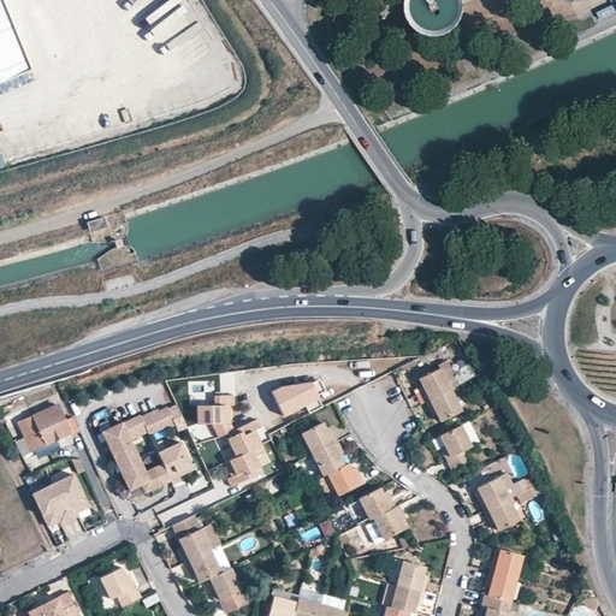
[(0,0),(0,86),(30,75),(0,0)]
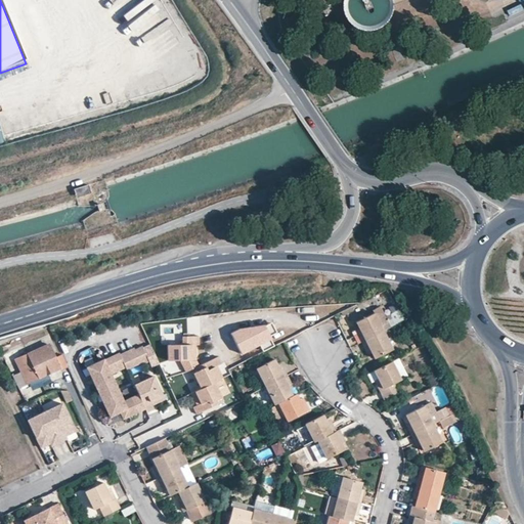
[(356,27),(362,30),(369,30),(377,29),(383,27),(388,22),(392,15),(394,9),(394,2),(392,0),(345,0),(345,2),(345,9),(347,16),(350,22),(356,27)]
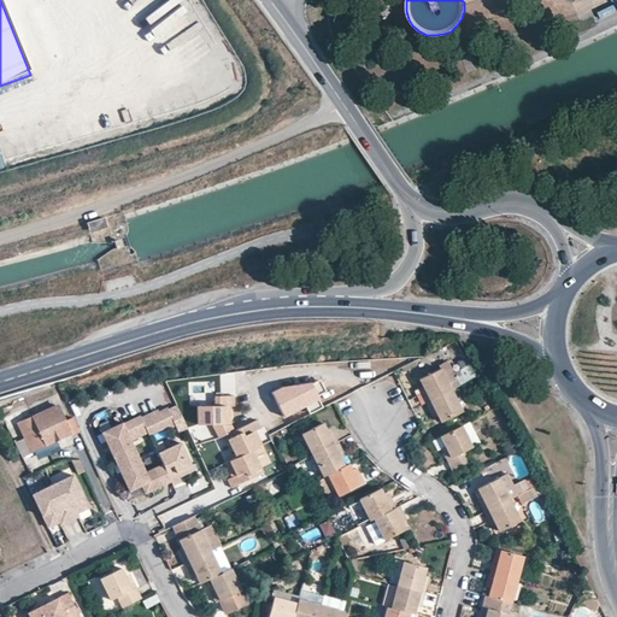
[(510,22),(519,41),(533,34),(524,15),(510,22)]
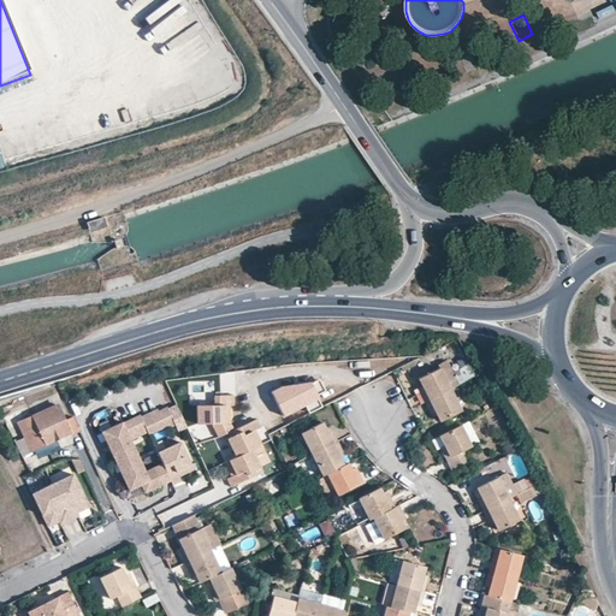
[(208,82),(212,93),(227,87),(224,77),(208,82)]
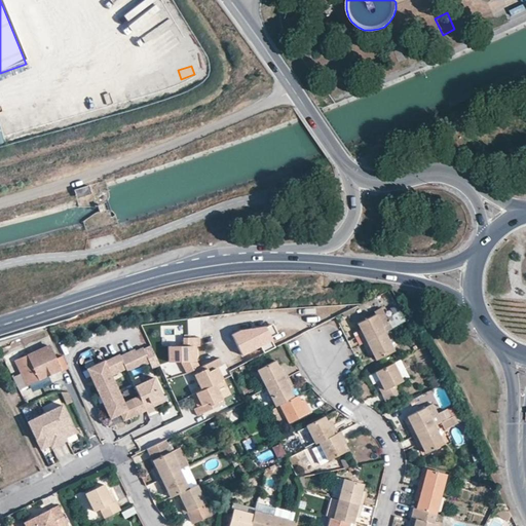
[(99,96),(84,99),(86,113),(101,111),(99,96)]
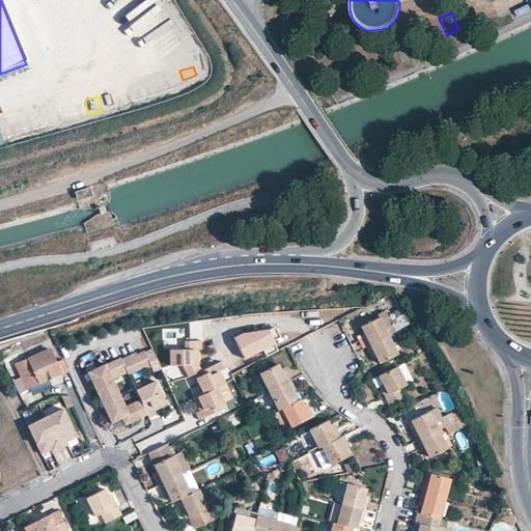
[(75,192),(77,199),(90,196),(88,188),(75,192)]
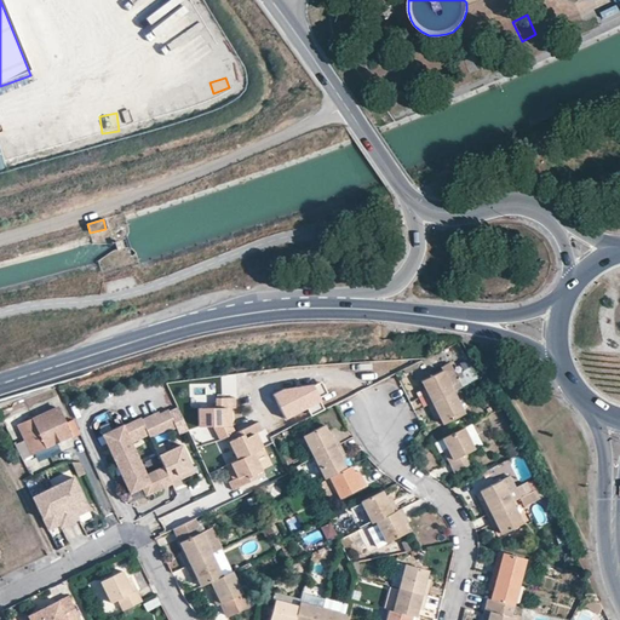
[(419,391),(426,405),(453,391),(461,388),(451,367),(419,382),(424,389),(419,391)]
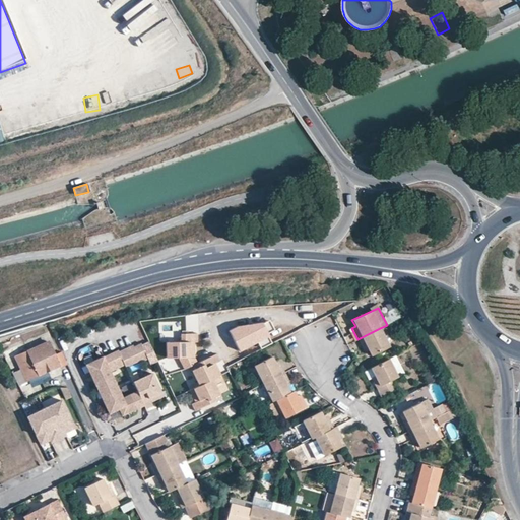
[(389,317),(392,322),(402,317),(398,312),(389,317)]
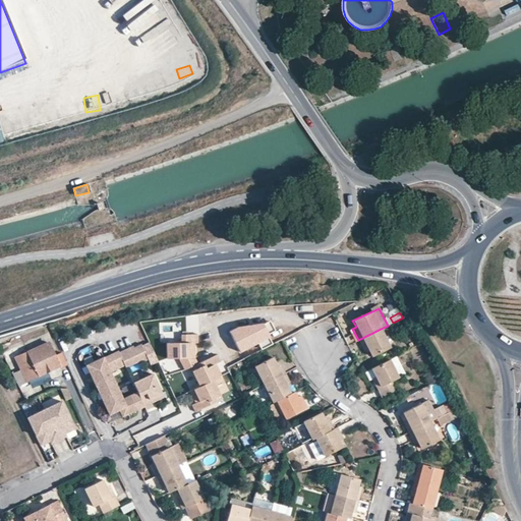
[(271,323),(264,327),(269,336),(275,332),(271,323)]
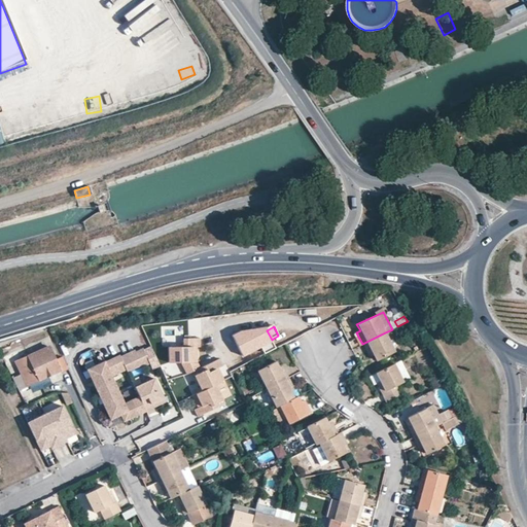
[(241,331),(232,336),(242,356),(261,346),(271,342),(272,341),(272,340),(267,330),(266,328),(241,331)]
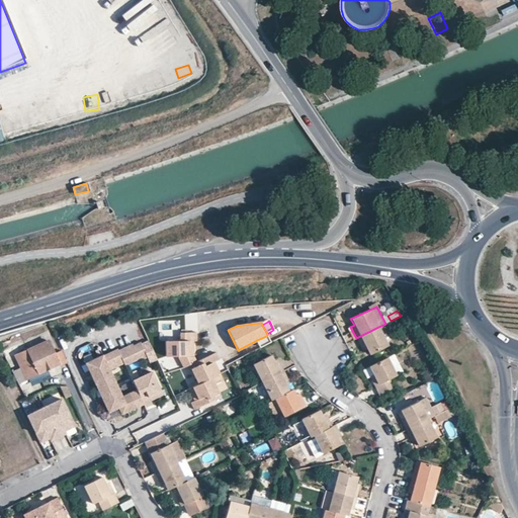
[(356,338),(362,351),(365,349),(369,355),(387,346),(378,327),(356,338)]
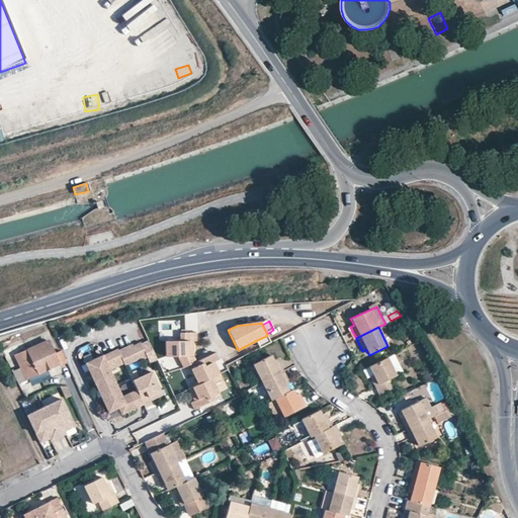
[(181,340),(167,341),(167,356),(178,356),(194,355),(194,340),(197,340),(197,333),(181,333),(181,340)]
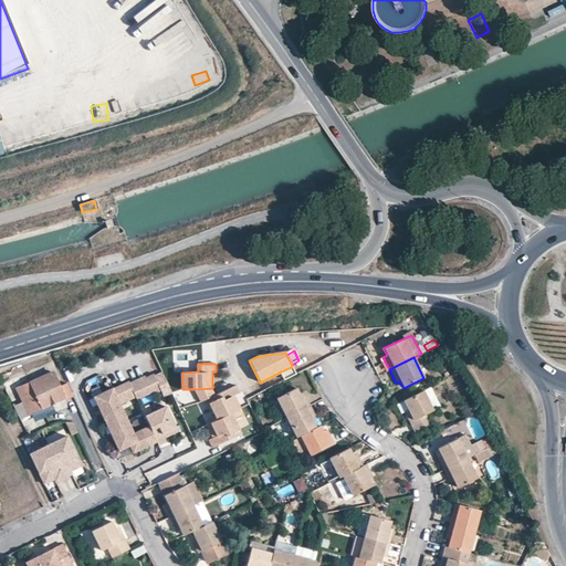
[(291,367),(281,371),(285,380),(295,375),(291,367)]
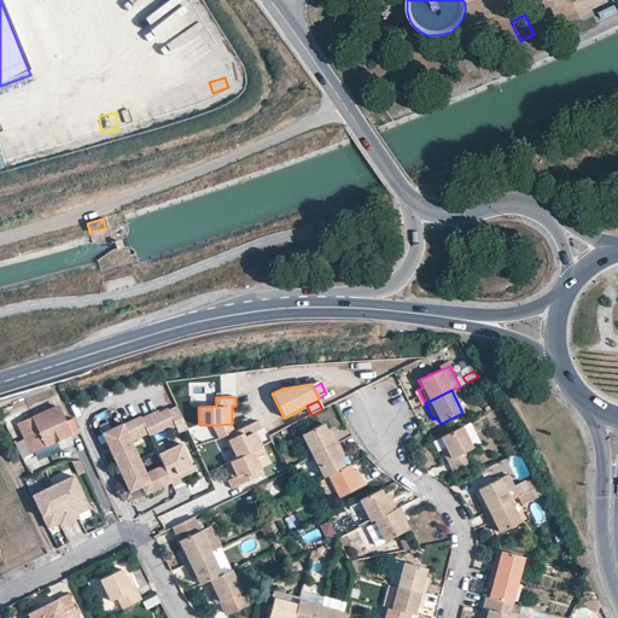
[(79,433),(73,421),(65,424),(58,407),(18,425),(24,439),(13,444),(22,459),(31,455),(30,452),(70,433),(71,437),(79,433)]
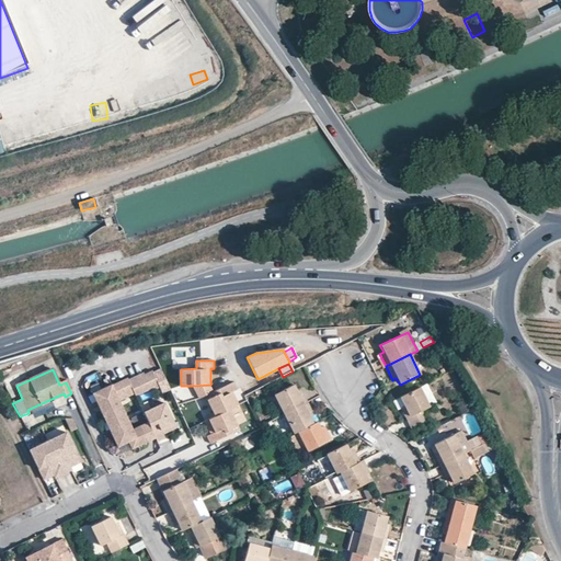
[(170,390),(161,369),(155,371),(161,387),(163,393),(170,390)]
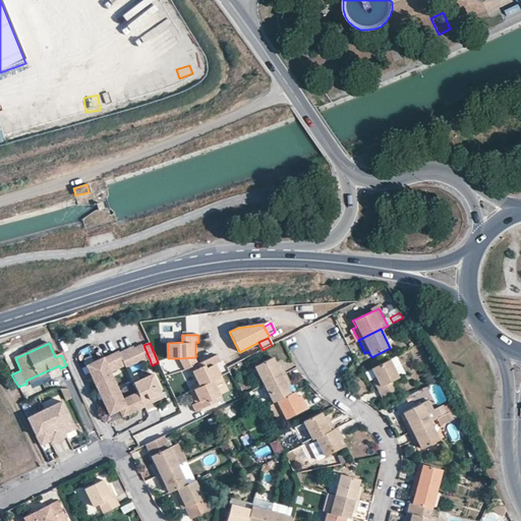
[(135,347),(134,345),(120,351),(119,350),(105,356),(104,355),(87,363),(92,375),(94,374),(96,379),(94,380),(101,397),(103,396),(105,400),(103,401),(108,413),(119,409),(122,416),(143,406),(146,410),(153,406),(151,402),(149,399),(161,394),(152,373),(133,382),(137,391),(122,398),(111,372),(125,366),(126,367),(140,361),(141,362),(150,359),(143,345),(142,344),(135,347)]
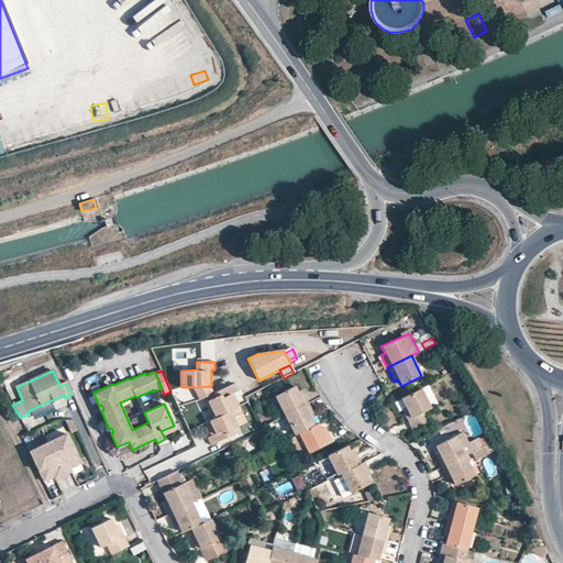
[(239,390),(234,382),(213,392),(205,396),(216,417),(236,407),(230,395),(233,394),(239,390)]
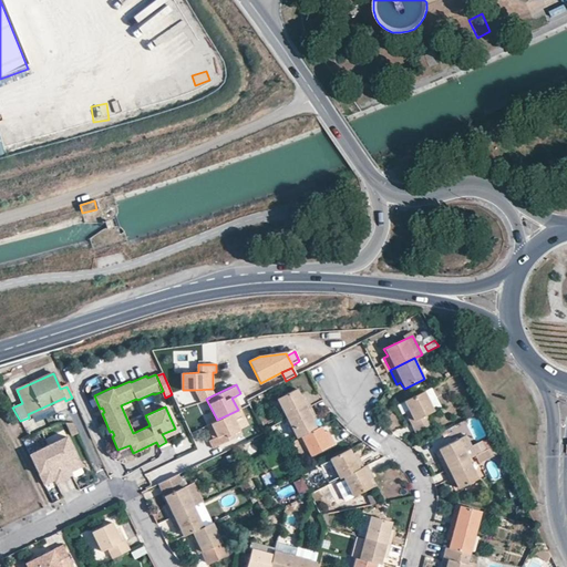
[(276,399),(286,418),(310,405),(305,394),(301,397),(299,393),(297,388),(276,399)]
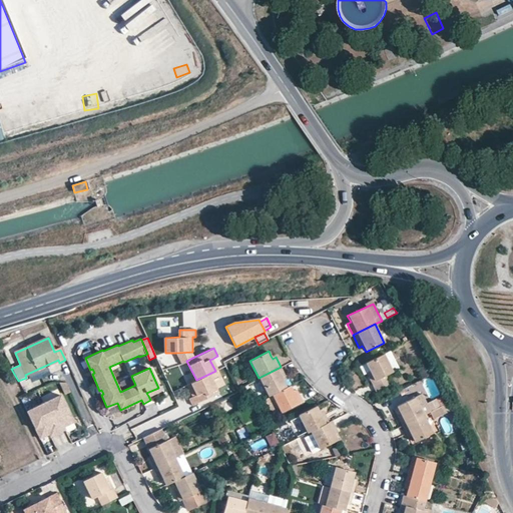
[(192,352),(176,353),(181,363),(186,361),(194,357),(192,352)]
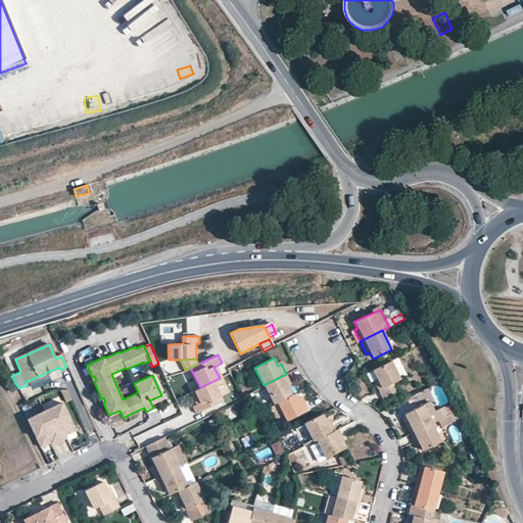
[(399,379),(391,361),(372,370),(366,373),(369,379),(372,378),(382,398),(398,391),(394,381),(399,379)]
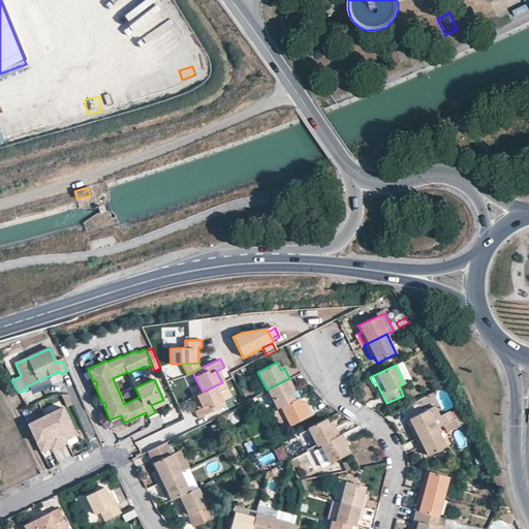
[(267,390),(276,408),(280,407),(296,399),(292,393),(291,390),(294,387),(289,378),(267,390)]
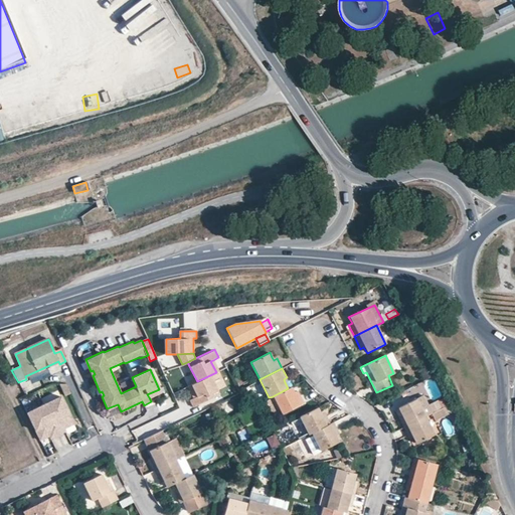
[(220,394),(210,374),(197,381),(191,384),(197,395),(194,397),(189,399),(193,407),(220,394)]
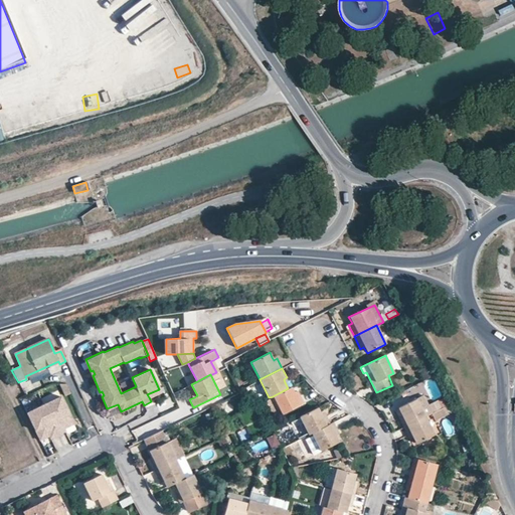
[(197,395),(191,384),(188,385),(194,397),(197,395)]
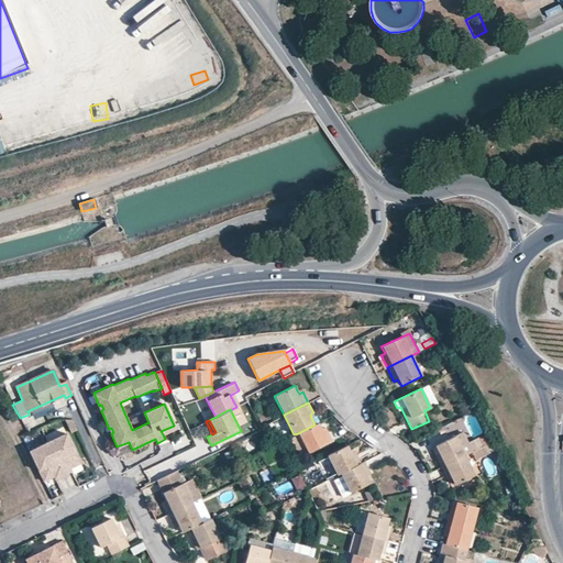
[(315,424),(298,433),(308,453),(332,441),(327,430),(323,432),(321,429),(318,422),(315,424)]
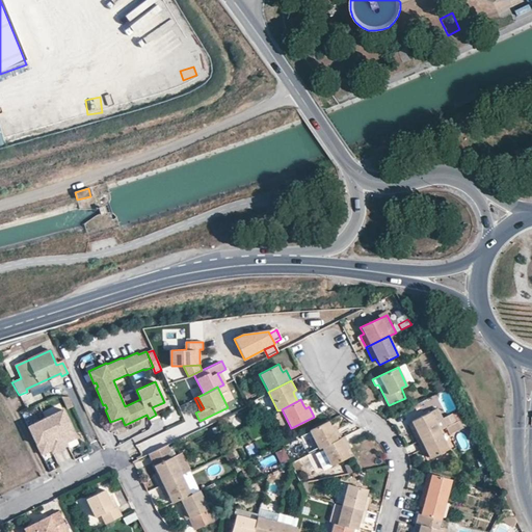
[(165,405),(164,402),(152,407),(154,410),(165,405)]
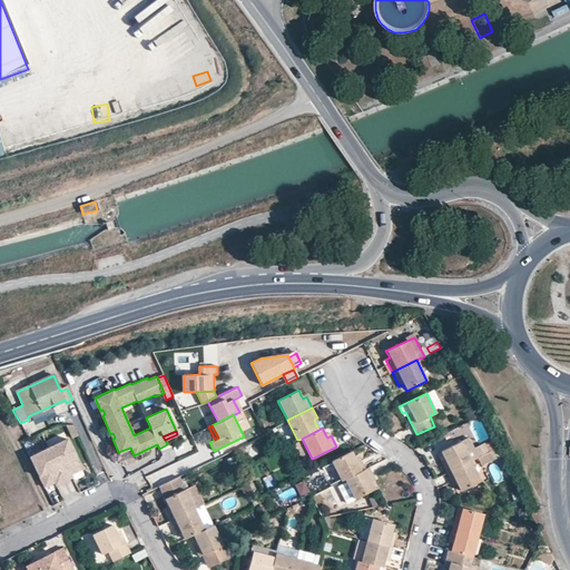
[(80,469),(66,439),(28,455),(42,487),(50,483),(48,480),(51,479),(52,482),(55,484),(71,477),(70,473),(80,469)]
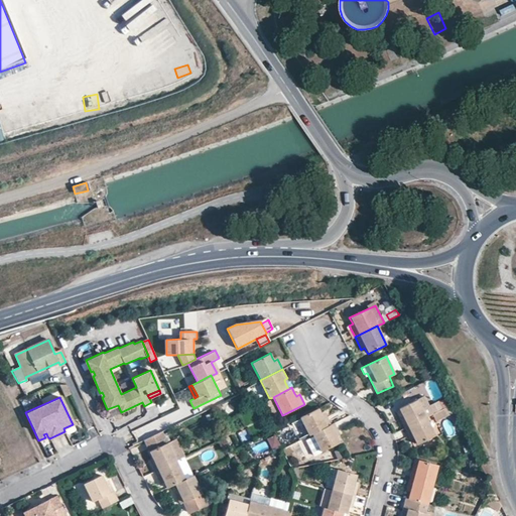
[(398,416),(404,427),(425,417),(416,399),(398,408),(401,414),(398,416)]
